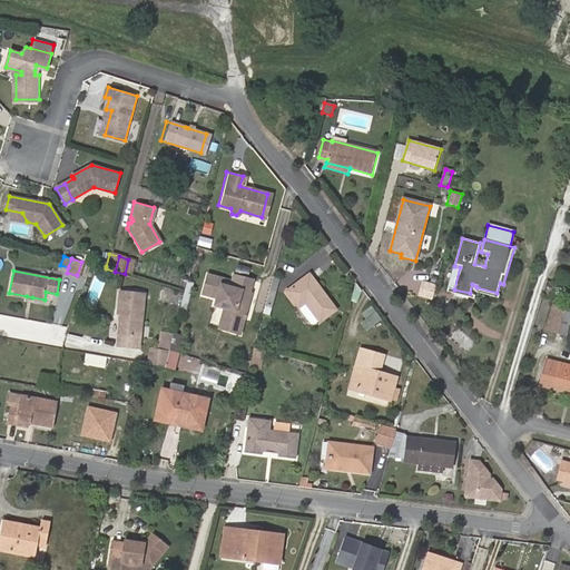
[(237,335),(251,295),(248,294),(253,281),(234,274),(229,287),(220,285),(222,279),(206,274),(200,293),(215,298),(212,305),(223,308),(215,328),(237,335)]
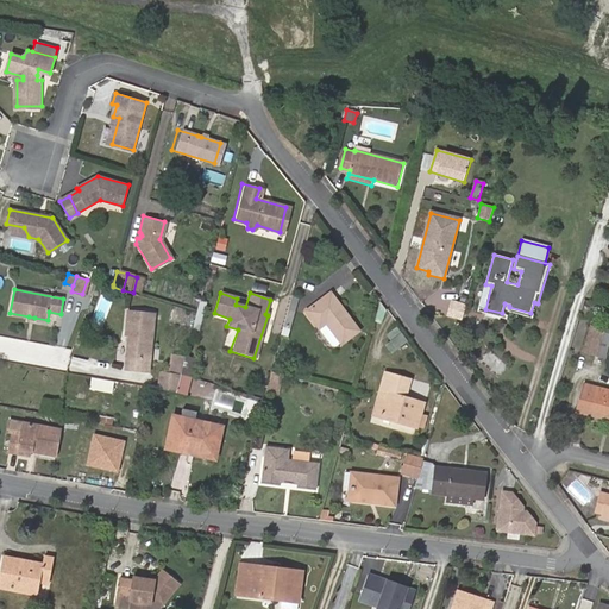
[(359,336),(331,296),(306,315),(318,333),(325,328),(341,350),(359,336)]
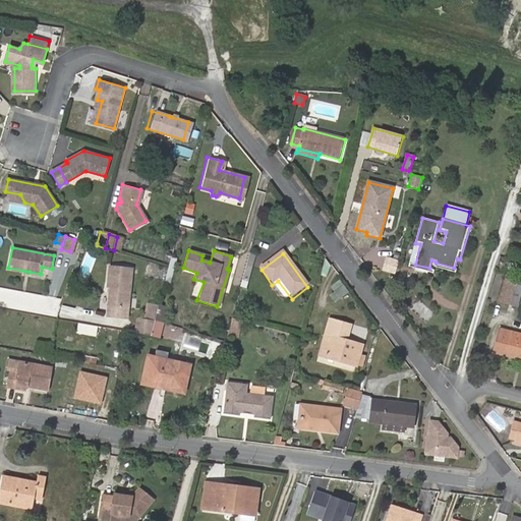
[(111,281),(111,286),(109,316),(128,319),(131,267),(109,266),(108,281),(111,281)]
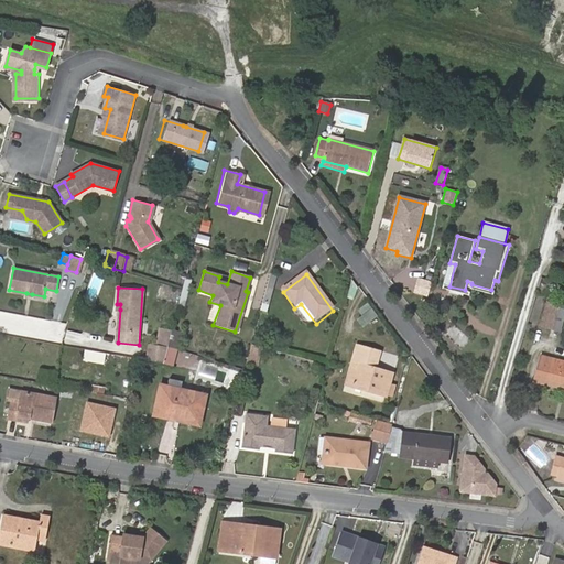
[(553,304),(548,302),(541,325),(560,331),(563,313),(563,308),(553,306),(553,304)]
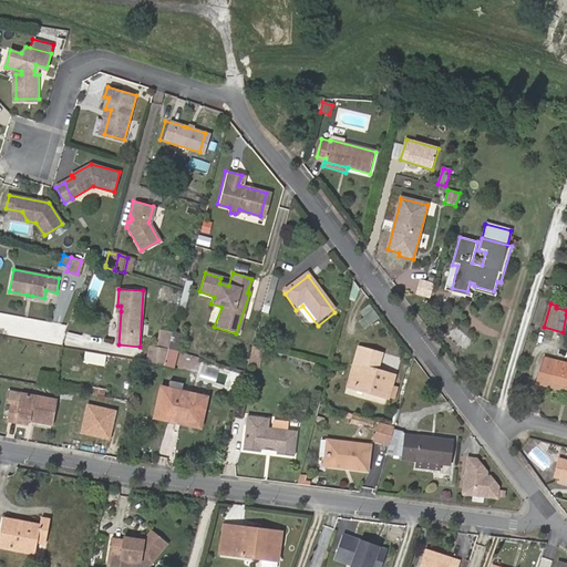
[(363,329),(379,318),(371,306),(356,317),(363,329)]
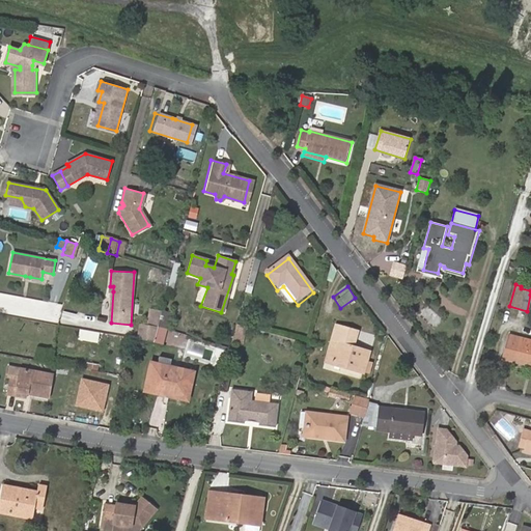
[(152,341),(160,310),(148,309),(146,324),(138,323),(136,338),(152,341)]
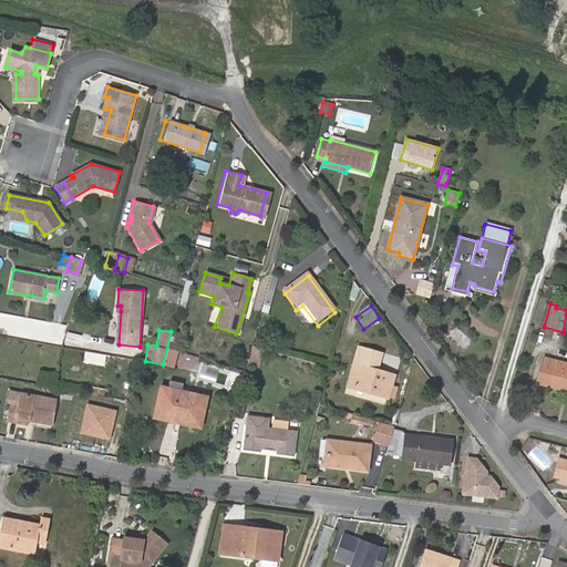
[(171,331),(163,364),(174,367),(182,333),(171,330),(171,331)]
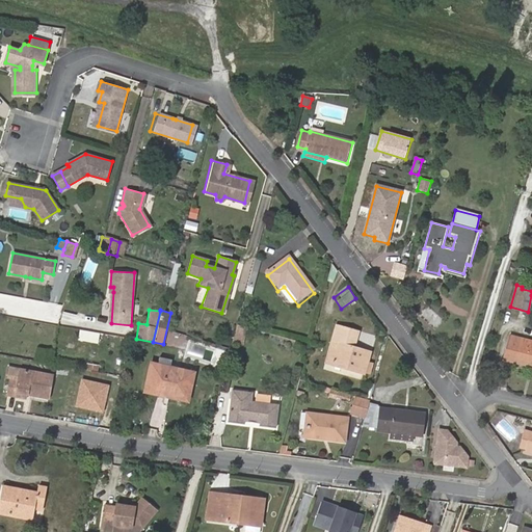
[(336,325),(326,360),(347,365),(346,368),(364,373),(367,363),(370,352),(353,348),(357,331),(336,325)]
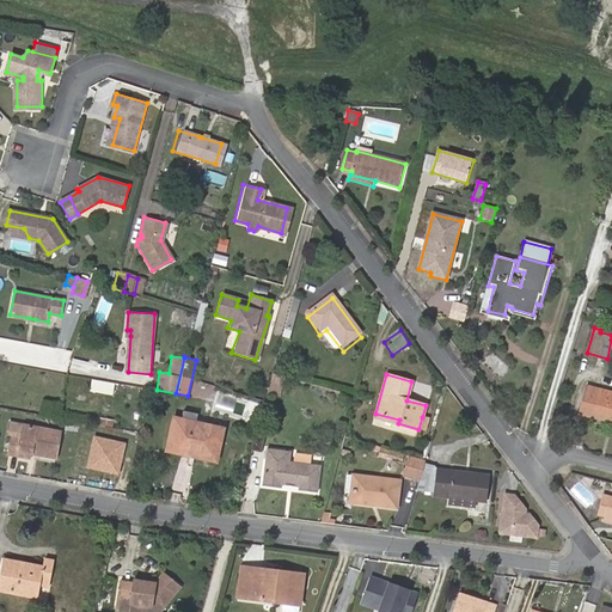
[(210,401),(213,389),(195,384),(191,396),(210,401)]
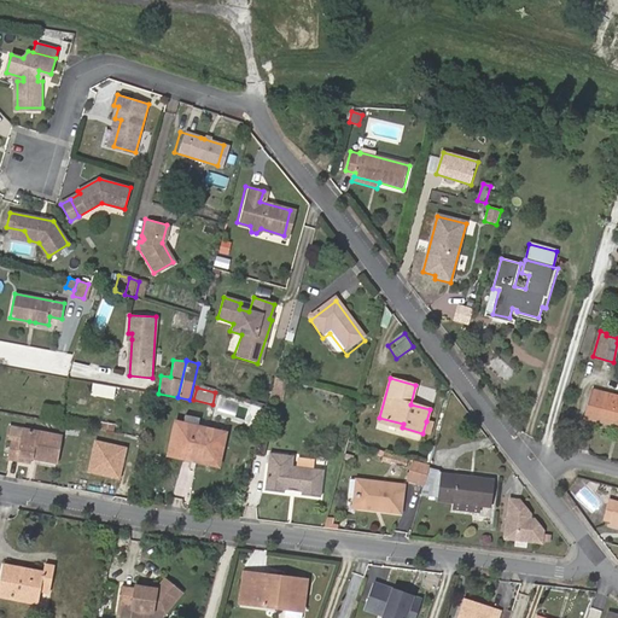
[(595,414),(617,419),(617,396),(593,390),(586,418),(594,420),(595,414)]
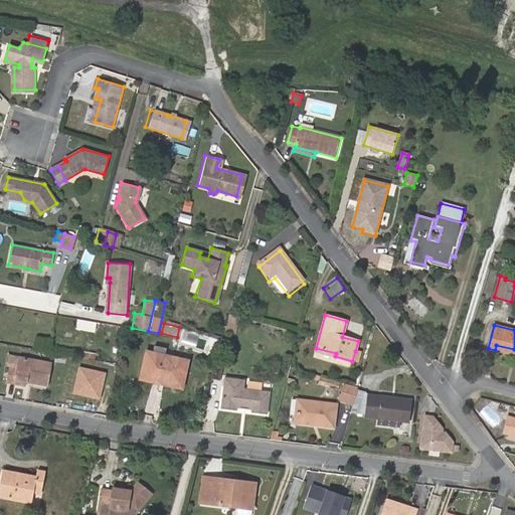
[(39,349),(48,350),(49,341),(40,339),(39,349)]
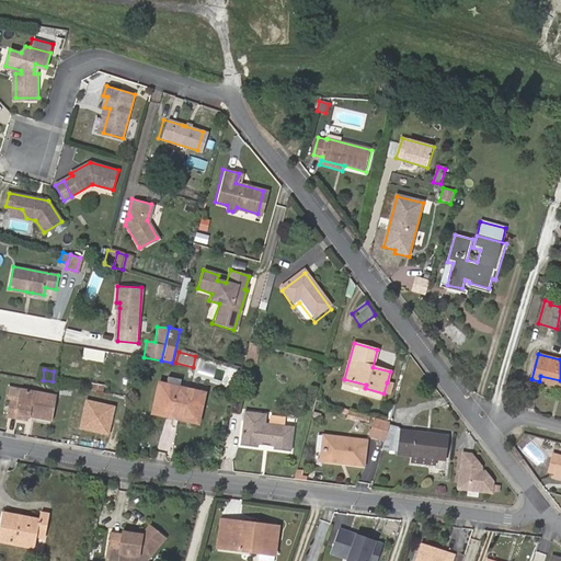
[(560,386),(560,380),(540,376),(539,381),(560,386)]
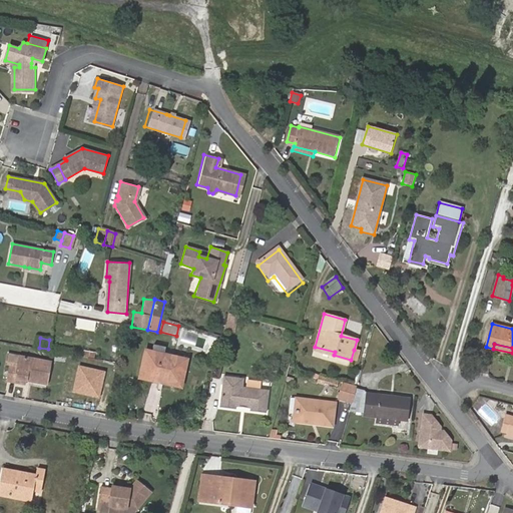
[(335,352),(315,347),(314,350),(334,355),(335,352)]
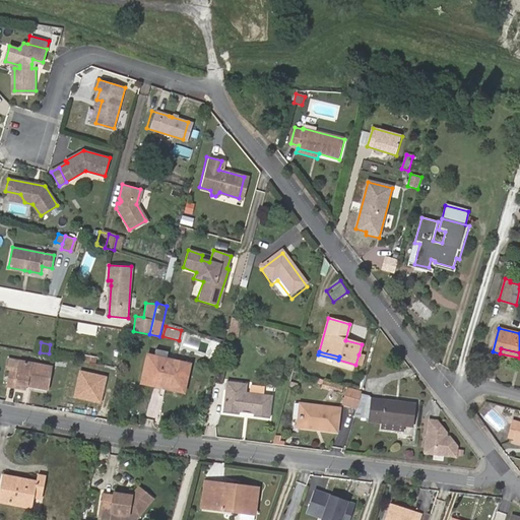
[(84,368),(94,368),(95,354),(85,354),(84,368)]
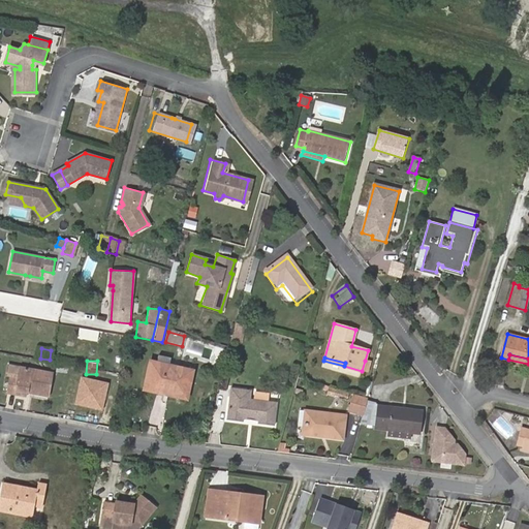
[(365,361),(362,371),(368,372),(371,362),(365,361)]
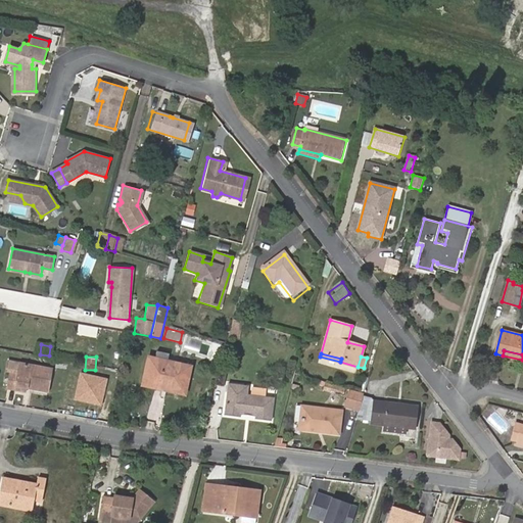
[(191,367),(148,358),(142,386),(185,394),(191,367)]
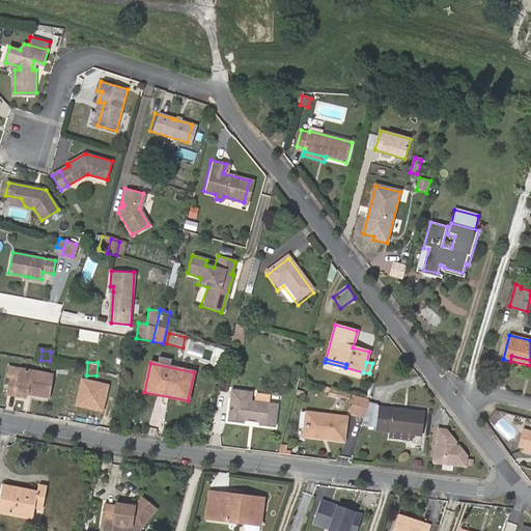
[(17,391),(27,393),(49,396),(52,374),(21,369),(19,380),(10,379),(7,394),(16,396),(17,391)]
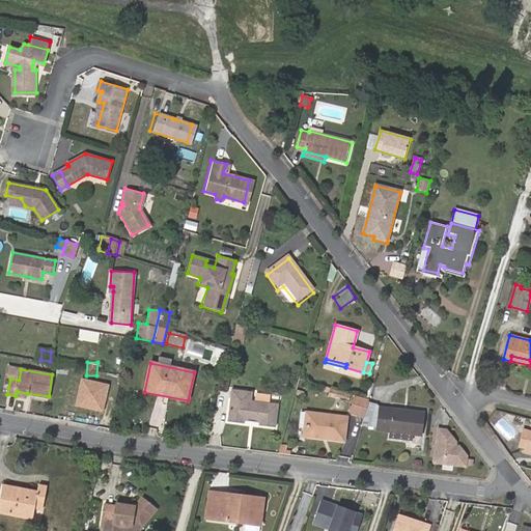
[(245,419),(259,421),(259,424),(276,426),(278,402),(252,399),(253,390),(233,388),(229,420),(245,422),(245,419)]
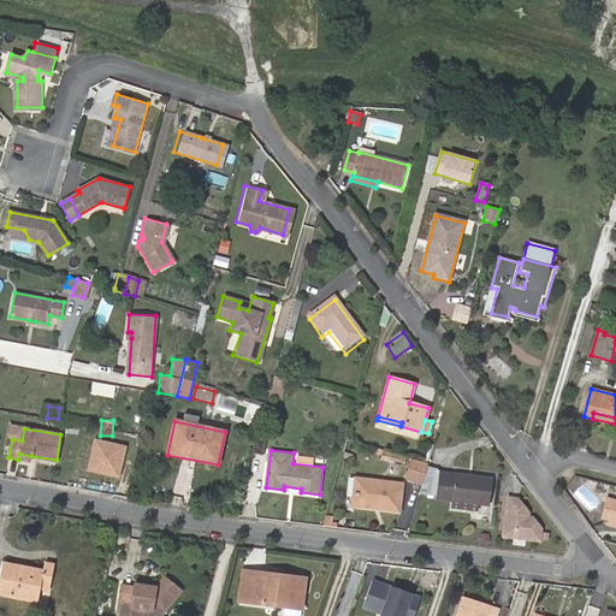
[(383,450),(380,458),(403,466),(406,457),(383,450)]
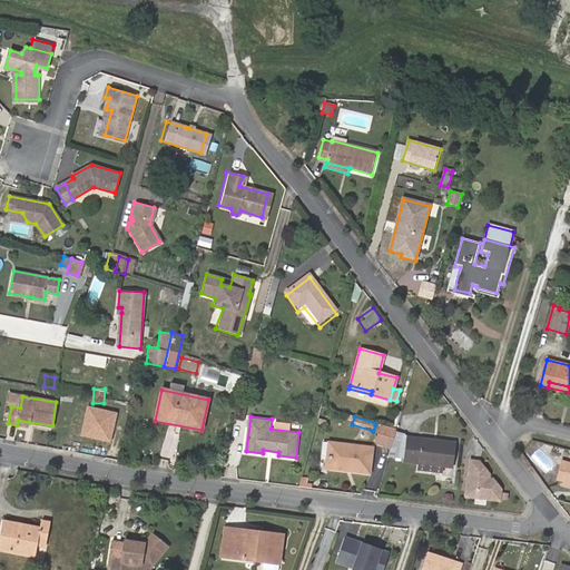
[(394,439),(396,431),(381,426),(376,442),(392,445),(394,439)]
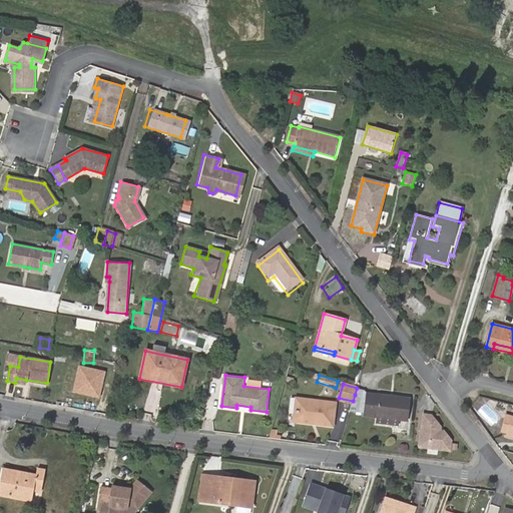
[(367,396),(365,412),(365,416),(376,417),(399,419),(407,420),(409,399),(367,394),(367,396)]
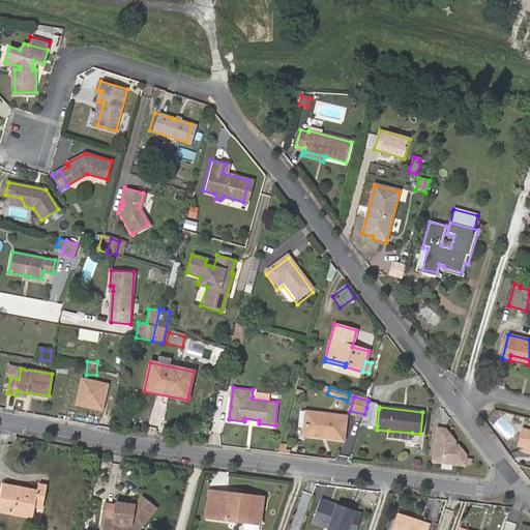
[(364,414),(362,423),(377,425),(379,409),(366,408),(364,414)]
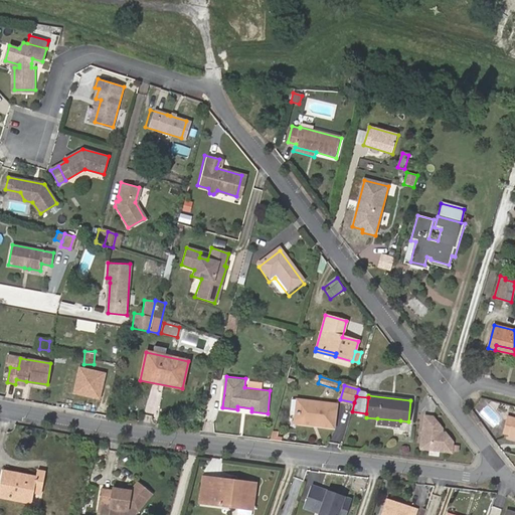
[(302,420),(304,399),(301,399),(293,398),(291,415),(299,415),(298,422),(319,424),(319,422),(302,420)]
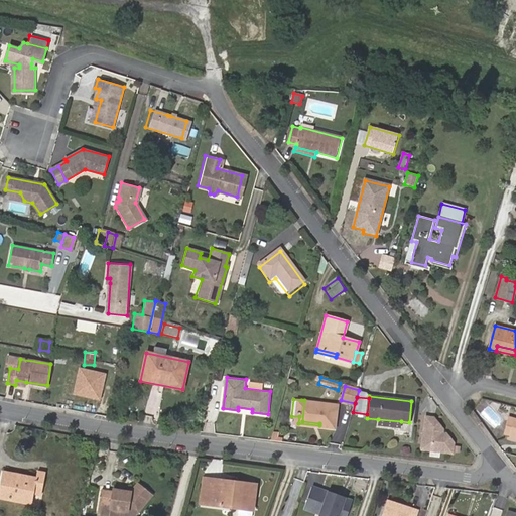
[(319,423),(319,425),(337,428),(340,405),(304,400),(302,421),(319,423)]
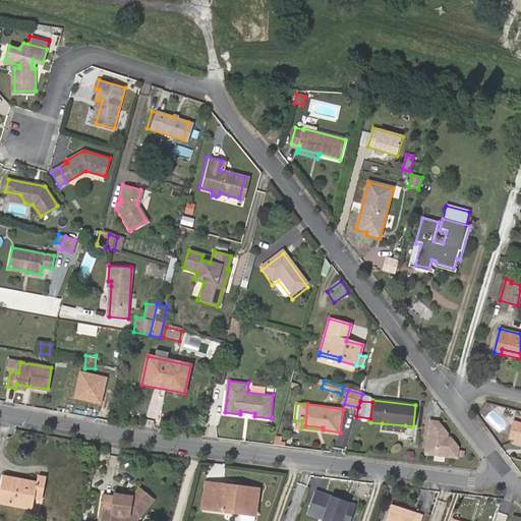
[(458,447),(451,438),(447,437),(447,433),(438,421),(430,420),(427,447),(436,448),(435,454),(457,457),(457,451),(458,447)]
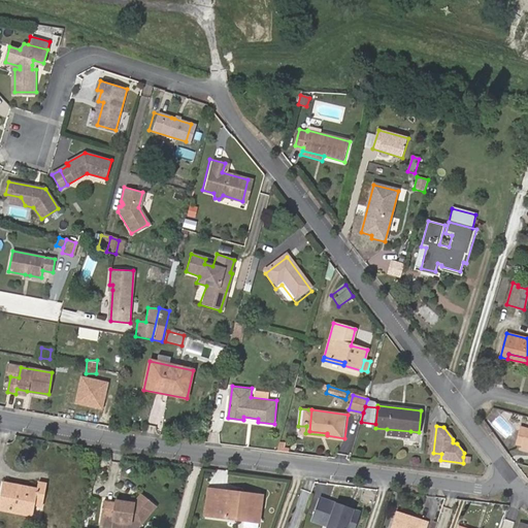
[(523,448),(527,429),(527,428),(523,427),(518,447),(523,448)]
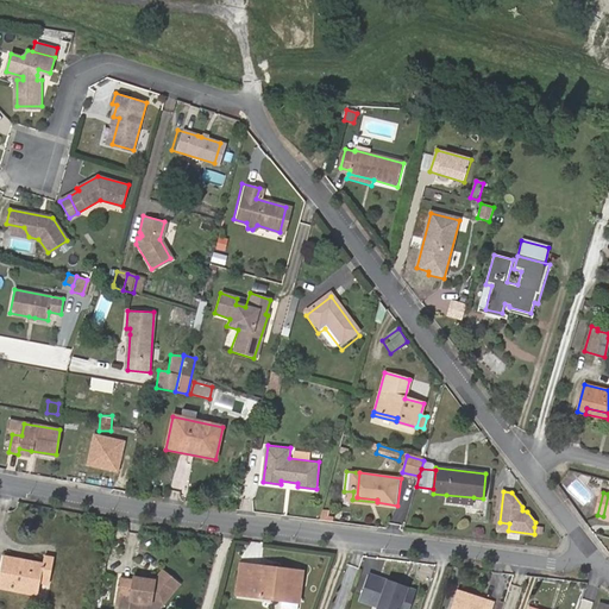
[(473,497),(446,495),(446,502),(472,506),(473,497)]
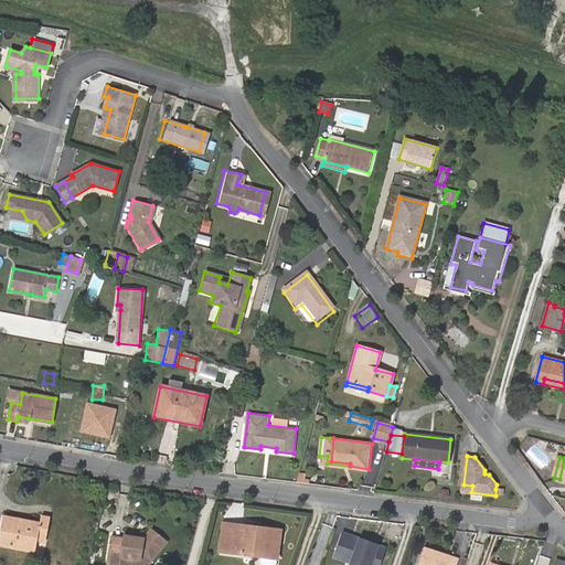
[(42,532),(51,534),(54,518),(45,516),(43,523),(7,515),(1,544),(38,552),(41,540),(42,532)]
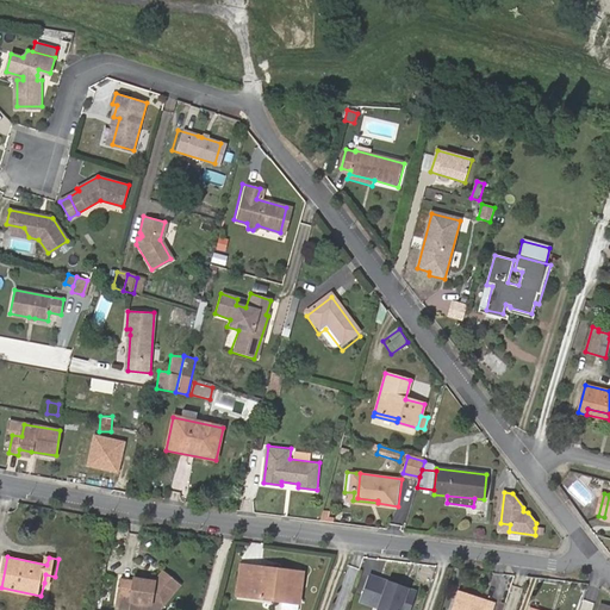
[(286,576),(286,571),(243,565),(237,595),(247,596),(250,570),(286,576)]
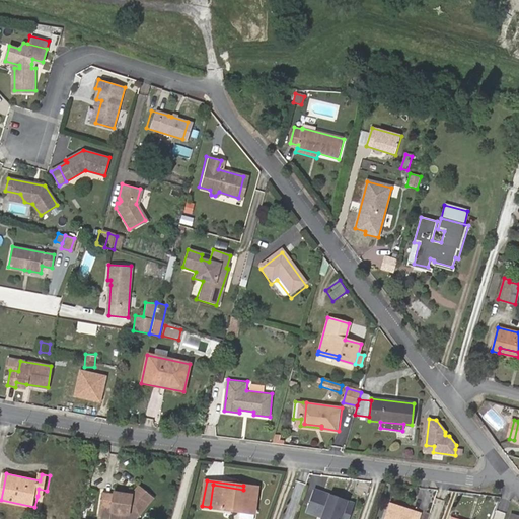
[(258,488),(243,486),(243,490),(213,485),(210,507),(254,514),(258,488)]
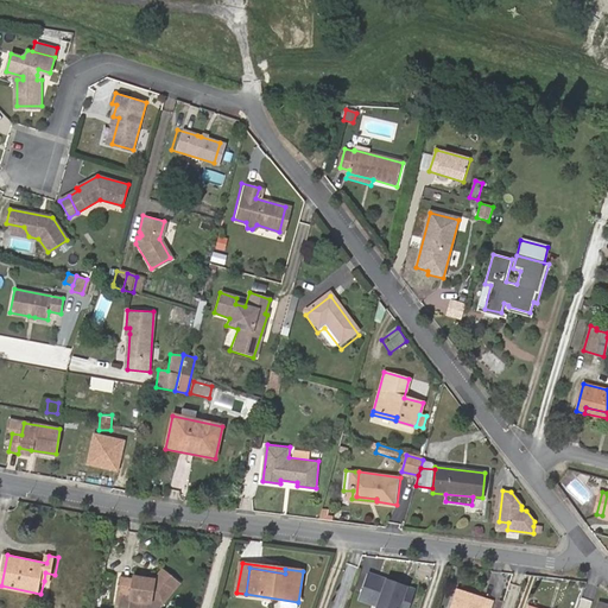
[(134,599),(168,603),(183,583),(166,570),(158,580),(137,577),(134,599)]
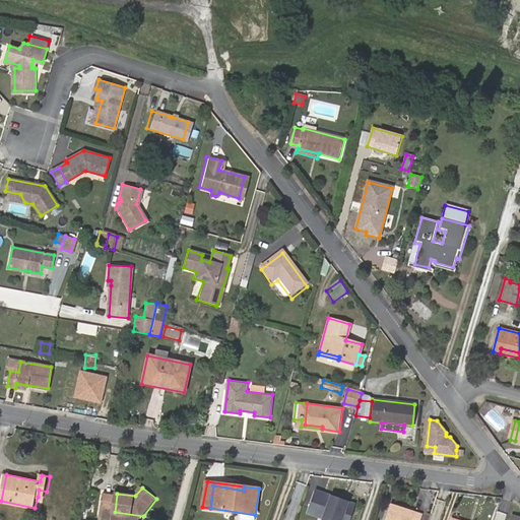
[(46,498),(47,492),(39,490),(38,497),(46,498)]
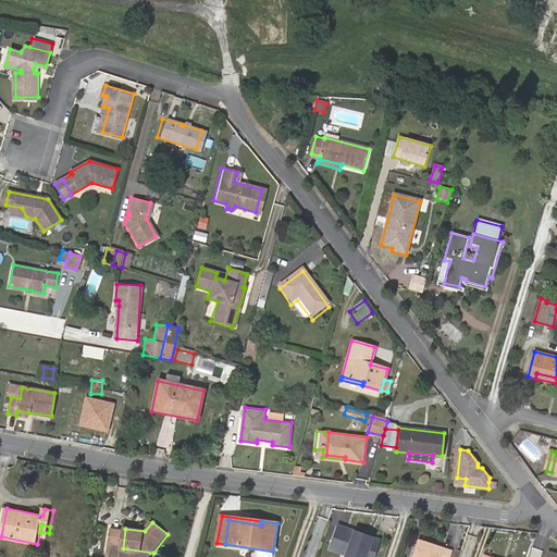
[(356,556),(373,556),(380,539),(338,524),(331,548),(356,556)]
